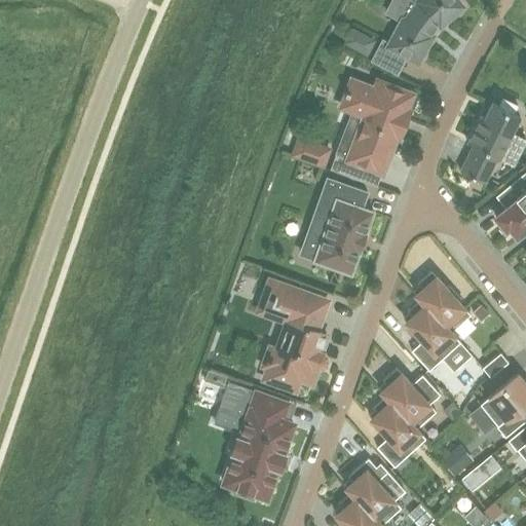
[(401,20),(387,45),(418,62),(433,34),(428,33),(437,23),(440,26),(462,6),(457,0),(391,0),(386,11),(401,20)]
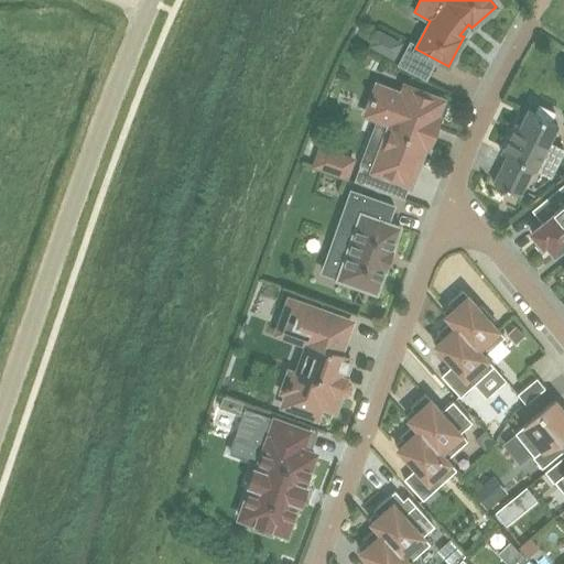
[(377,49),(392,57),(400,43),(384,34),(377,49)]
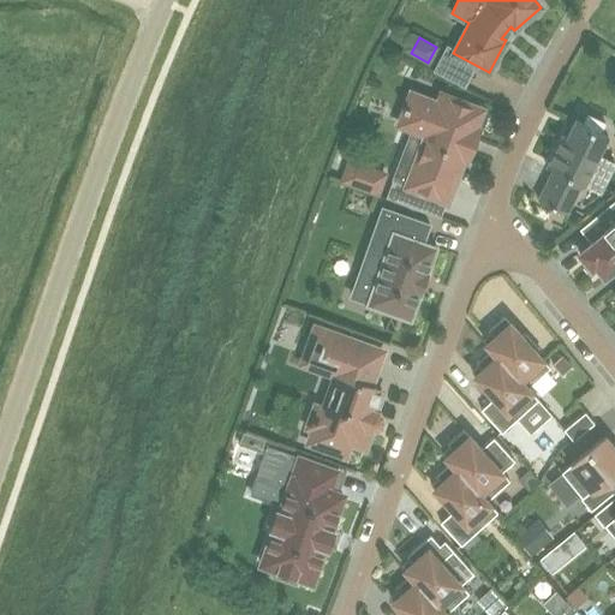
[(437,102),(411,93),(406,106),(404,105),(402,109),(404,111),(399,124),(425,133),(406,185),(446,201),(463,159),(467,160),(478,129),(475,127),(482,109),(441,94),(437,102)]
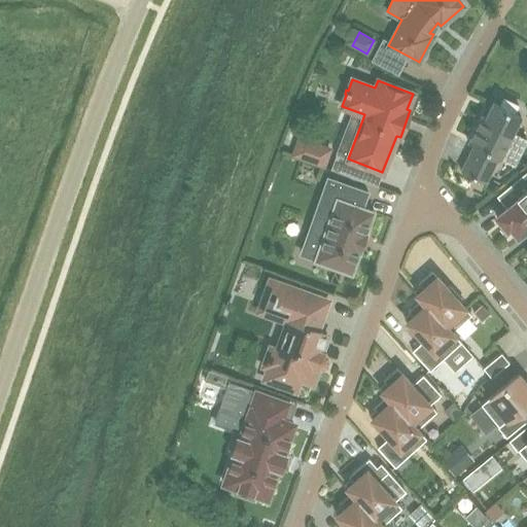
[(473,145),(460,171),(485,183),(497,156),(499,157),(515,166),(526,139),(513,132),(520,115),(514,112),(518,105),(502,97),(499,105),(492,102),(485,116),(482,115),(467,142),(473,145)]
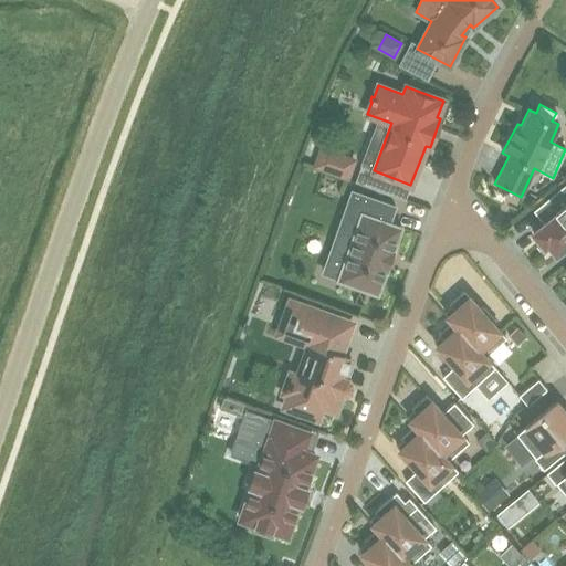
[(353,159),(331,150),(322,148),(315,164),(346,176),(353,159)]
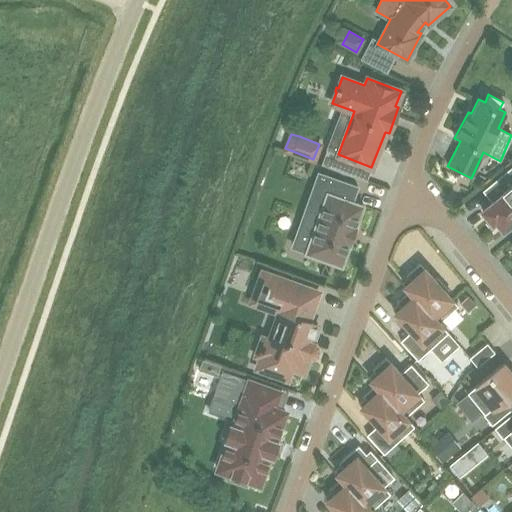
[(511,166),(498,178),(506,188),(502,191),(503,192),(482,210),(492,222),(495,220),(502,229),(511,220),(511,166)]
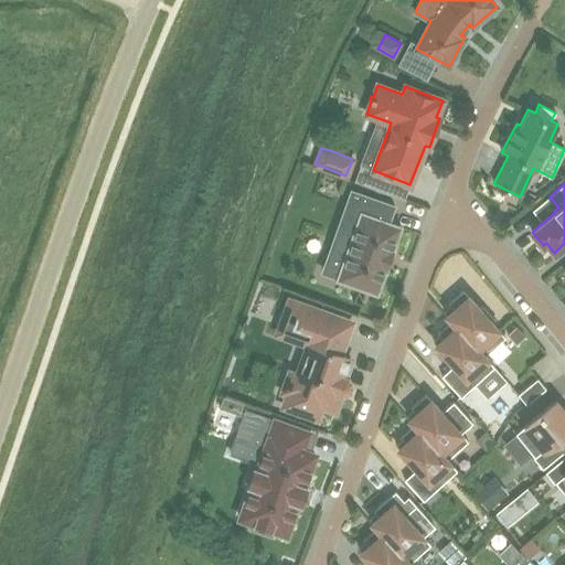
[(351,190),(338,226),(321,274),(376,292),(384,270),(385,270),(386,268),(385,268),(392,252),(393,249),(392,249),(400,226),(387,222),(393,205),(351,190)]
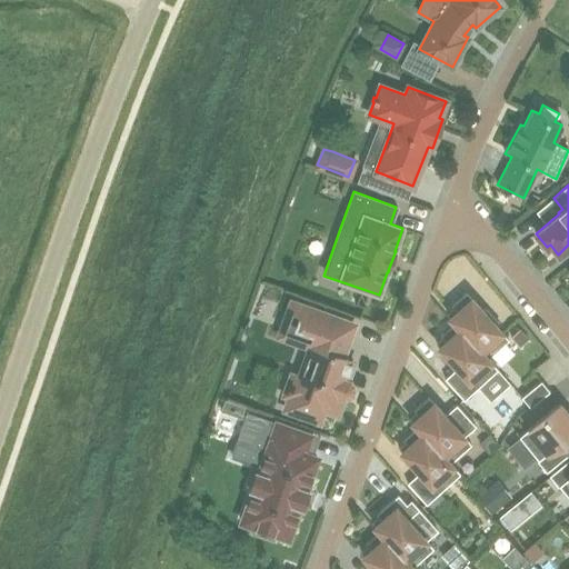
[(449,318),(453,322),(455,322),(487,358),(488,358),(508,339),(493,323),(497,320),(485,307),(482,310),(466,292),(450,305),(456,311),(449,318)]
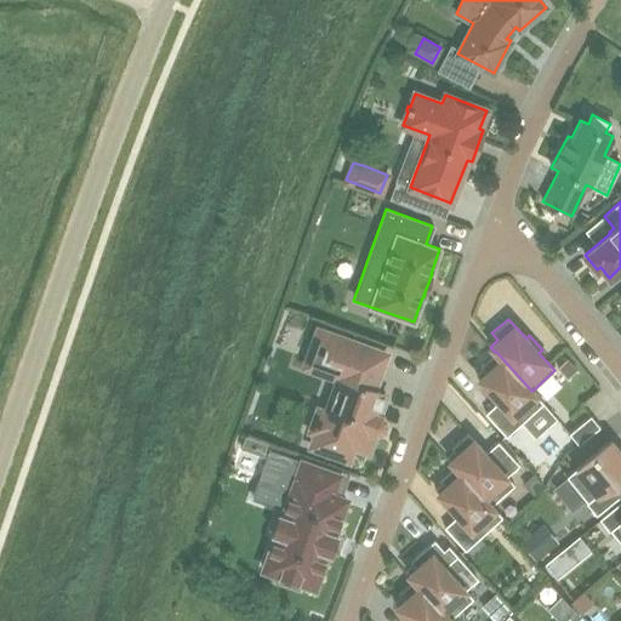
[(330,334),(317,370),(339,379),(326,412),(318,410),(311,431),(317,432),(312,446),(348,459),(353,445),(368,450),(374,433),(376,433),(379,432),(381,431),(383,427),(385,425),(383,421),(382,417),(379,415),(377,415),(385,393),(372,388),(386,354),(330,334)]
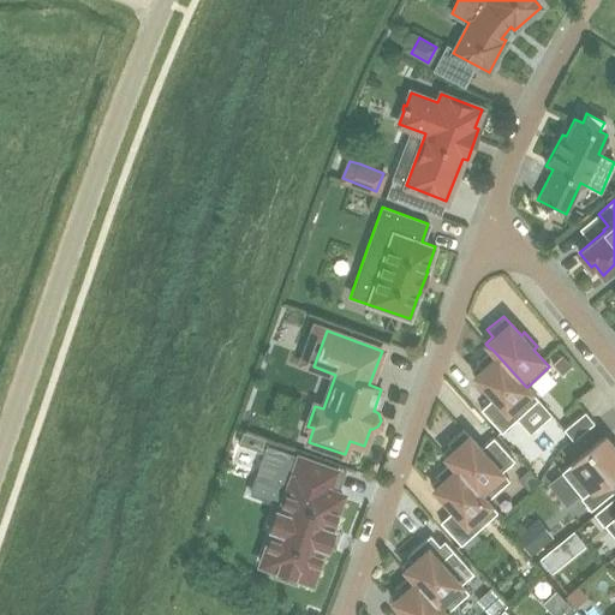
[(537,399),(527,387),(526,387),(491,348),(490,348),(476,362),(482,369),(473,376),(493,398),(481,408),(501,431),(518,417),(537,399)]
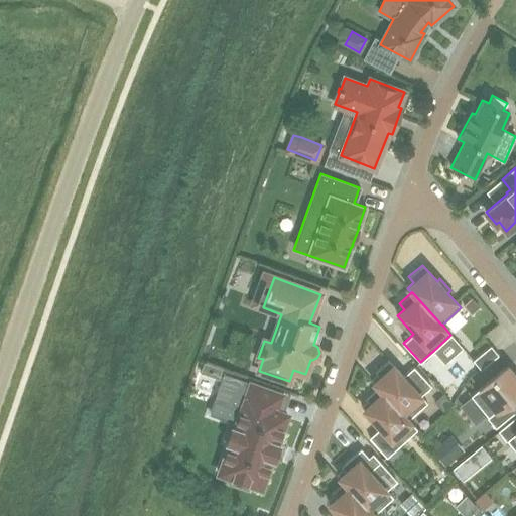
[(450,335),(434,350),(445,361),(462,347),(450,335)]
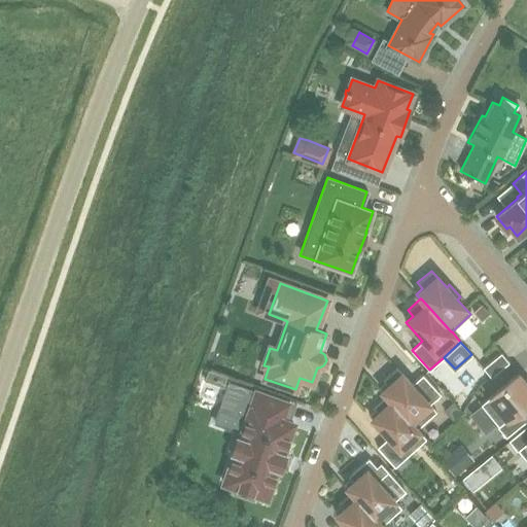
[(483,367),(490,377),(508,361),(501,352),(483,367)]
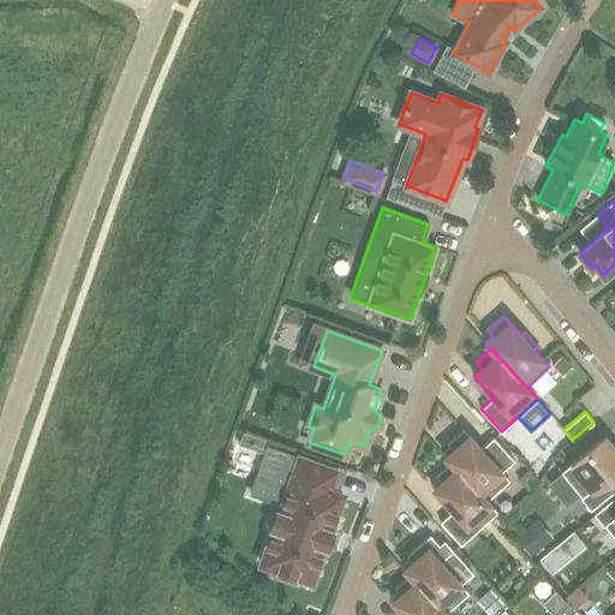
[(445,457),(449,461),(451,461),(485,501),(487,500),(509,479),(501,471),(514,460),(493,436),(481,448),(463,429),(447,443),(453,449),(445,457)]
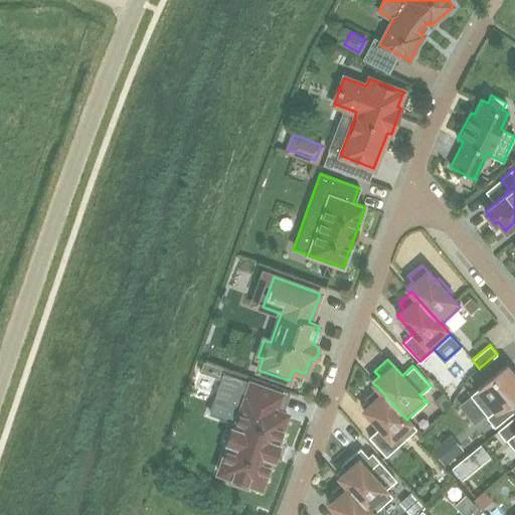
[(219,366),(204,361),(201,368),(216,374),(219,366)]
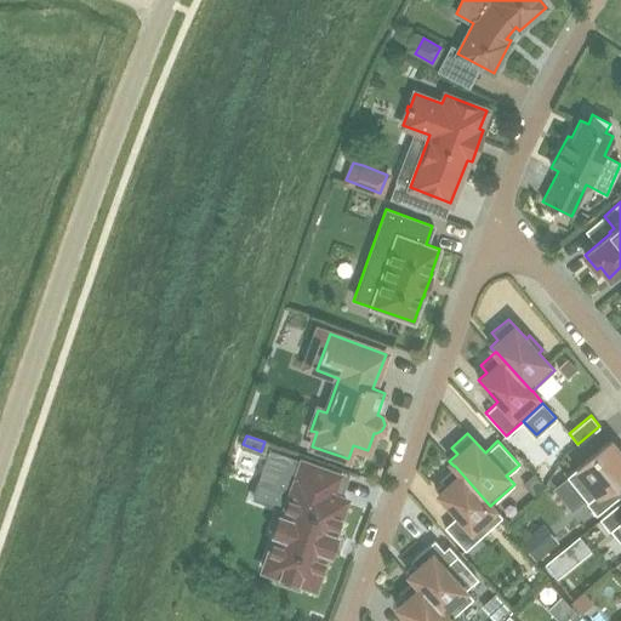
[(620,474),(620,445),(617,449),(610,440),(567,476),(587,502),(586,503),(596,516),(619,497),(609,485),(620,474)]
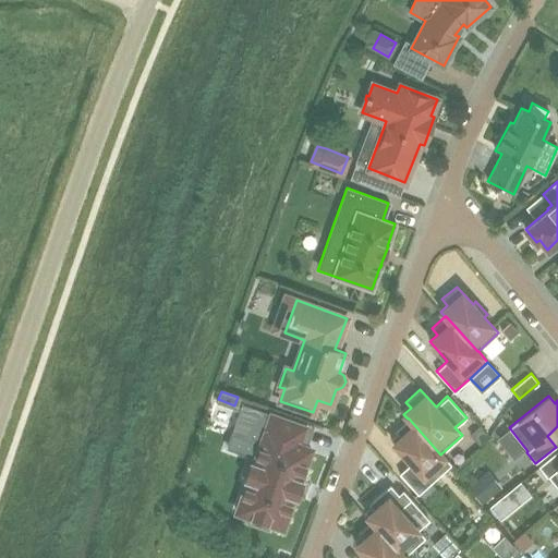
[(269,416),(242,407),(230,437),(250,445),(251,441),(261,445),(253,465),(250,464),(243,480),(247,482),(235,513),(249,518),(246,523),(267,530),(269,524),(281,530),(293,498),(296,499),(302,484),(299,482),(310,450),(298,446),(303,428),(269,416)]
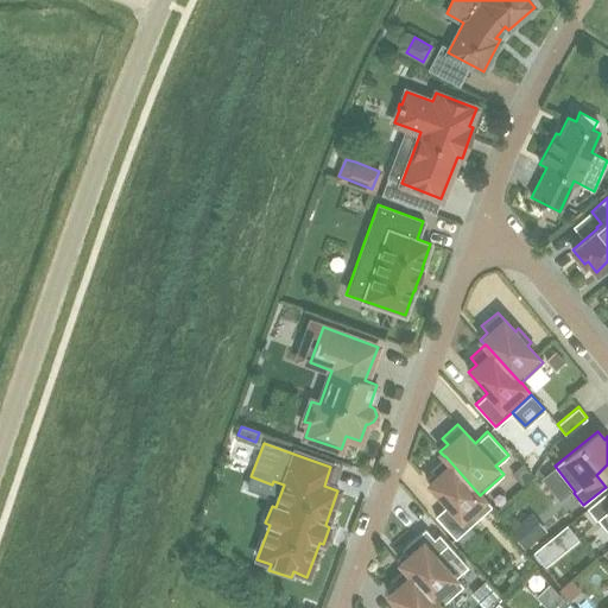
[(492,506),(481,494),(480,495),(445,456),(444,456),(430,469),(436,475),(428,483),(447,505),(435,515),(455,538),(492,506)]
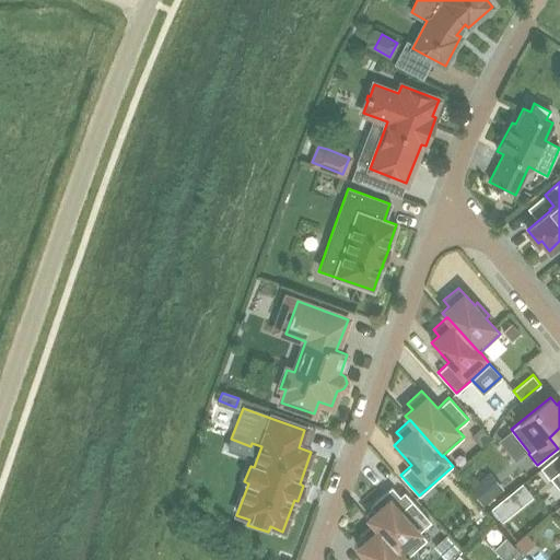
[(559,489),(559,451),(540,468),(549,479),(550,478),(559,489)]
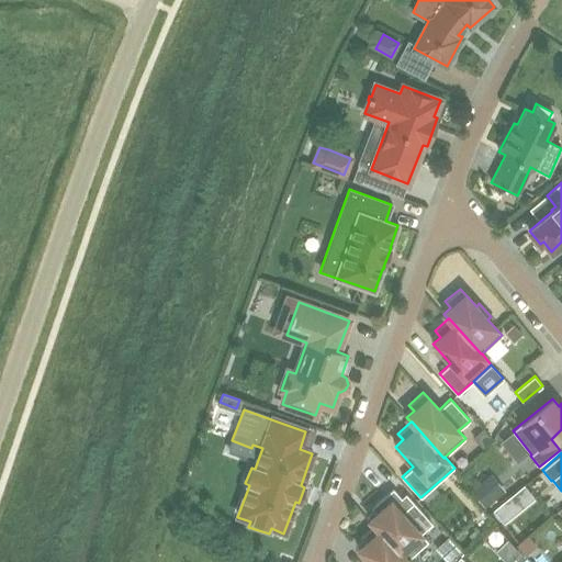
[(499,494),(486,478),(471,491),(484,506),(499,494)]
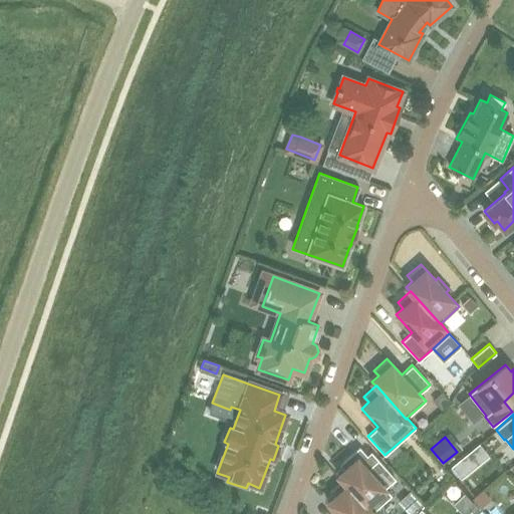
[(337,476),(341,480),(342,479),(371,512),(372,512),(391,495),(384,488),(395,478),(368,449),(363,454),(355,445),(336,461),(344,470),(337,476)]
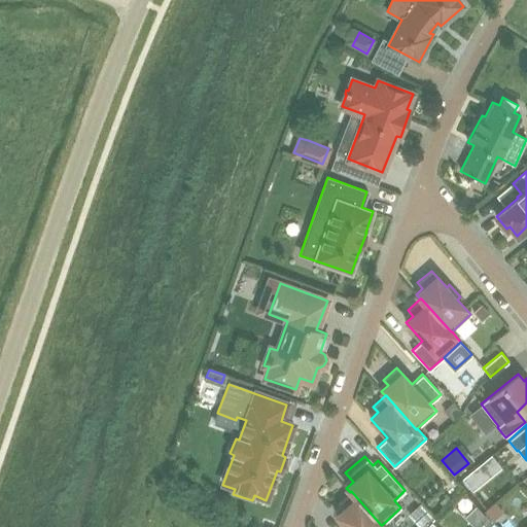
[(469,472),(458,482),(466,491),(478,482),(469,472)]
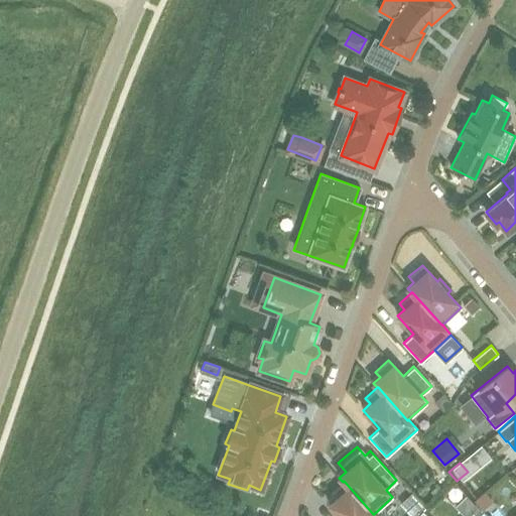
[(375,515),(374,514),(373,514),(344,481),(343,482),(331,493),(336,498),(329,504),(339,515),(375,515)]
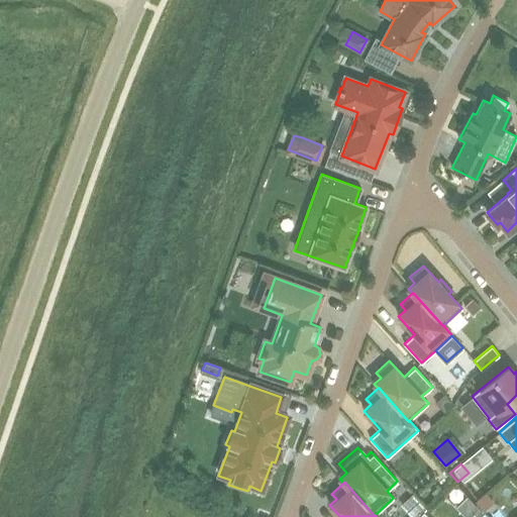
[(493,502),(485,493),(475,501),(484,511),(493,502)]
